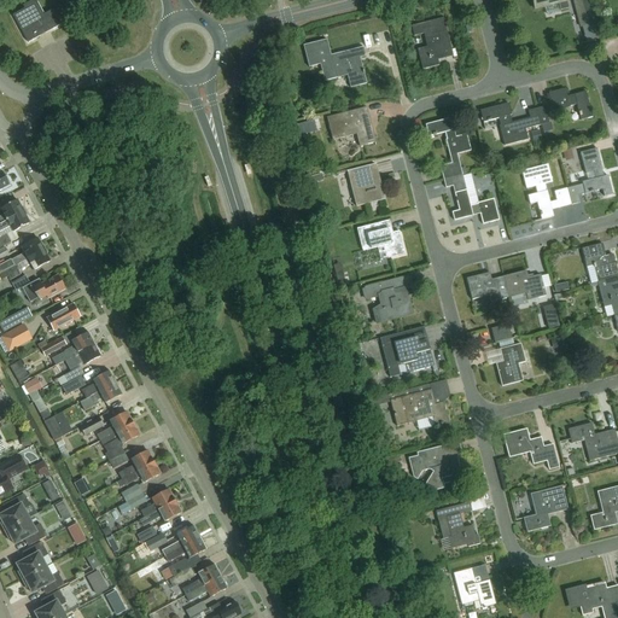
[(25,10),(15,16),(29,44),(63,24),(57,12),(53,15),(52,12),(46,16),(36,0),(34,0),(24,6),(25,10)]
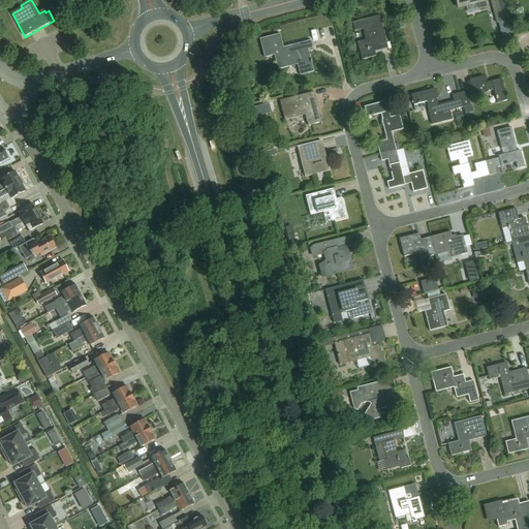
[(486,0),(456,0),(459,8),(466,6),(478,3),(479,9),(487,7),(485,1),(487,1),(486,0)]
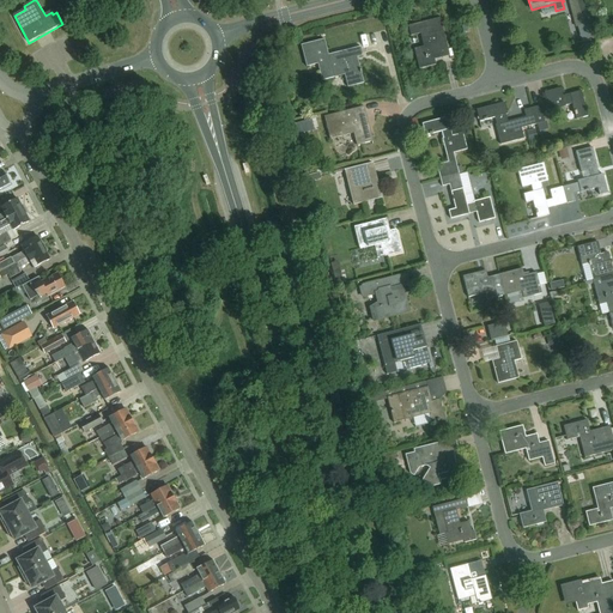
[(570,0),(574,14),(587,11),(583,0),(570,0)]
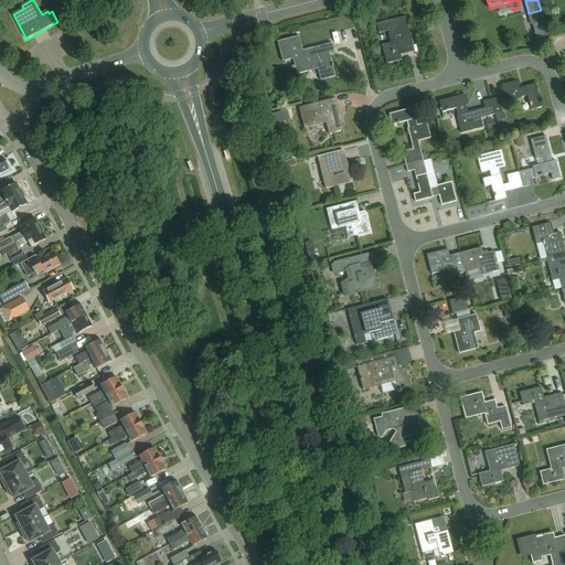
[(401,55),(415,52),(406,17),(377,24),(380,33),(388,31),(392,43),(383,45),(387,64),(402,61),(401,55)]
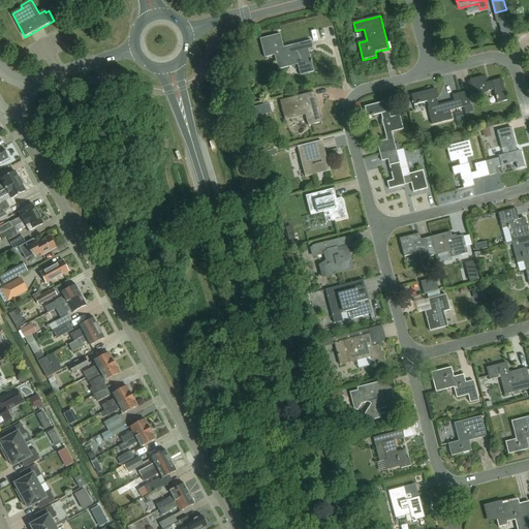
[(281,34),(261,39),(266,58),(275,55),(279,69),(298,64),(301,75),(314,72),(312,63),(312,60),(311,60),(308,50),(313,49),(311,40),(284,48),(281,34)]
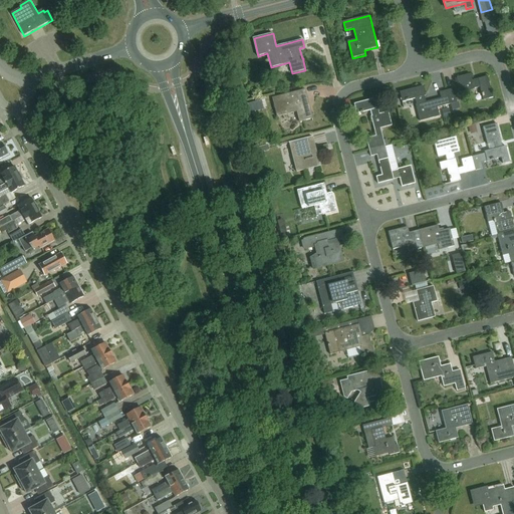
[(484,100),(494,98),(488,77),(479,79),(479,80),(473,82),(471,74),(457,77),(461,92),(475,89),(475,88),(481,86),(484,100)]
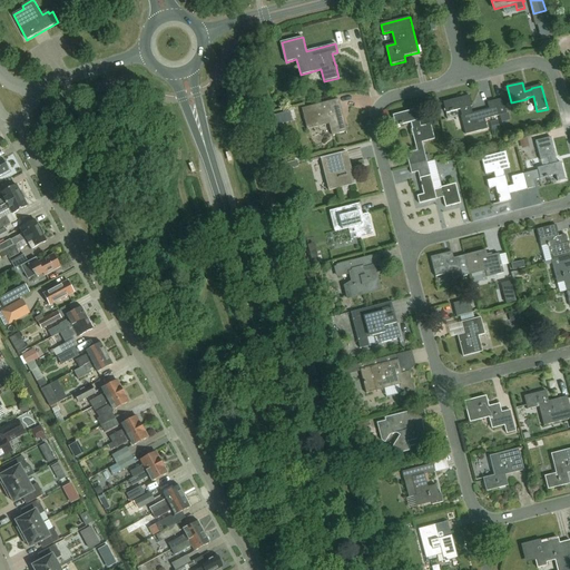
[(470,96),(444,102),(446,114),(461,109),(463,116),(462,116),(467,135),(487,129),(484,119),(500,116),(495,101),(489,102),(490,109),(472,115),(470,107),(473,107),(470,96)]
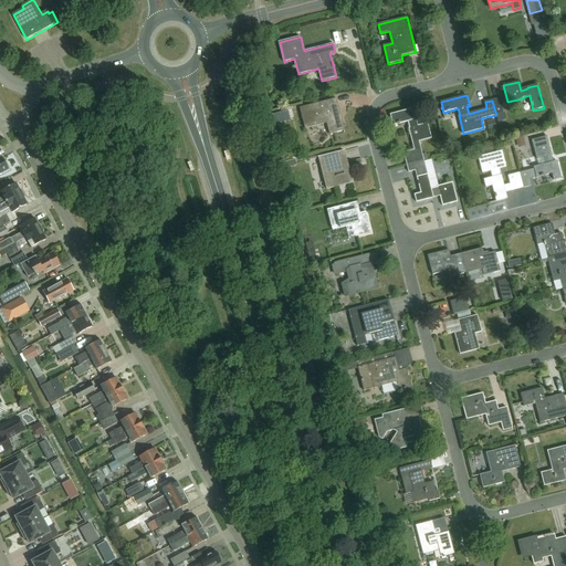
[(329,134),(344,130),(339,112),(339,111),(336,98),(300,107),(305,128),(327,123),(329,134)]
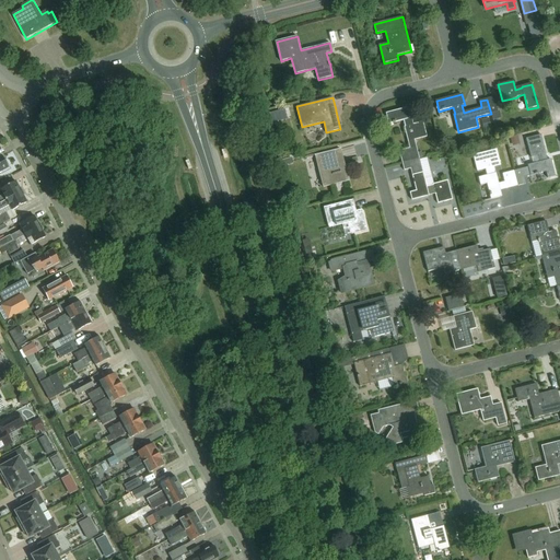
[(494,97),(487,100),(491,114),(498,112),(496,103),(494,97)]
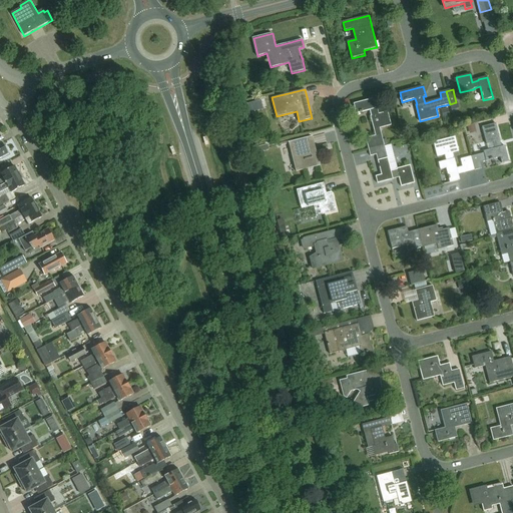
[(376,98),(355,104),(357,114),(371,110),(372,115),(371,116),(375,130),(374,130),(376,136),(367,138),(369,149),(385,145),(380,128),(392,125),(388,111),(379,114),(377,108),(378,108),(376,98)]
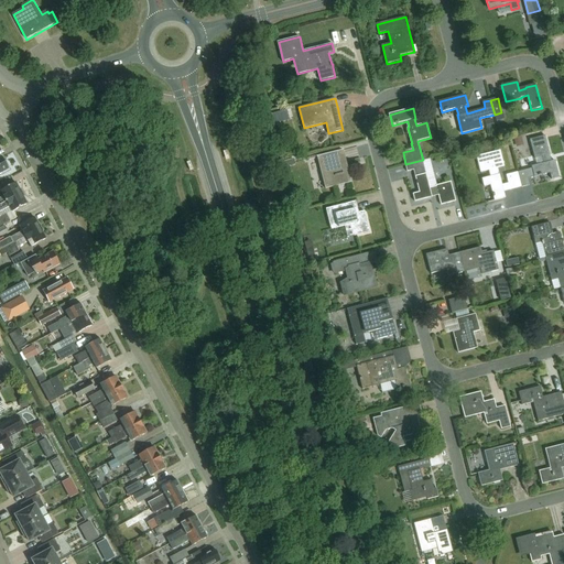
[(281,112),(272,115),(274,123),(283,120),(281,112)]
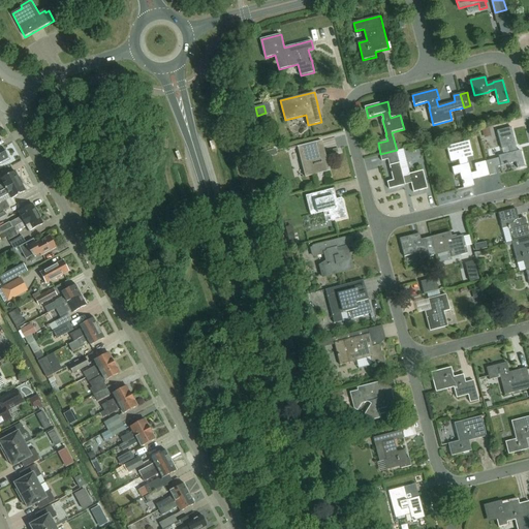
[(462,112),(455,114),(457,122),(464,120),(462,112)]
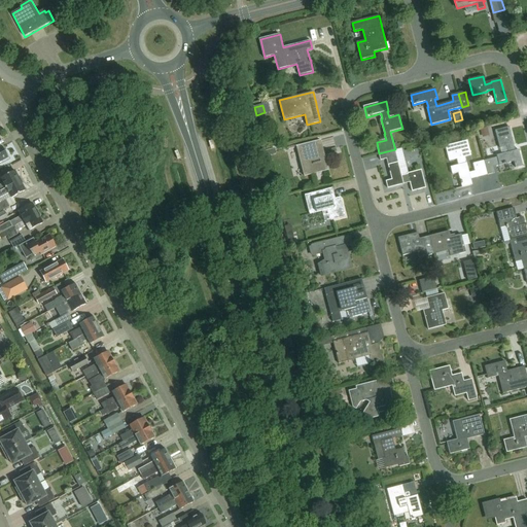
[(485,162),(488,175),(495,173),(494,167),(515,162),(516,168),(523,166),(519,150),(515,151),(514,145),(515,145),(510,128),(495,131),(501,155),(497,156),(497,157),(485,162)]
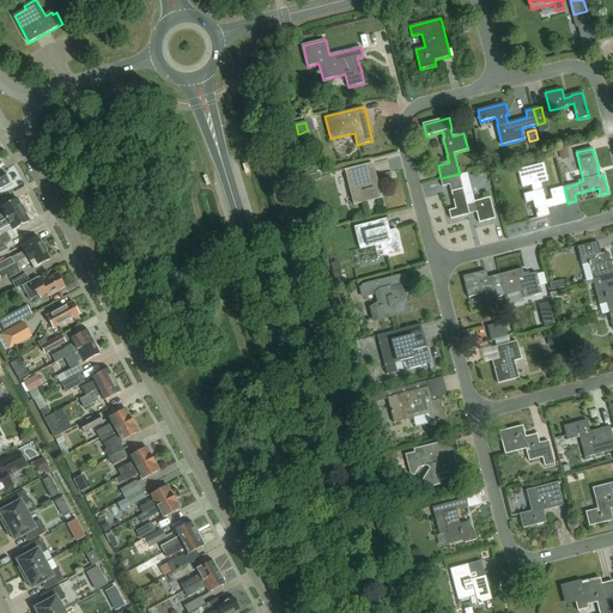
[(354,205),(382,198),(374,163),(345,170),(354,205)]
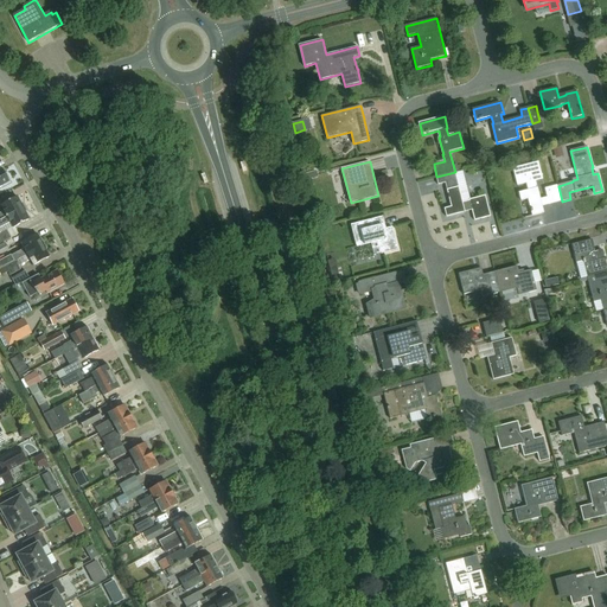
[(544,213),(541,199),(538,190),(537,189),(536,181),(543,179),(540,163),(513,168),(518,186),(526,184),(529,191),(519,193),(522,202),(529,199),(534,217),(544,213)]
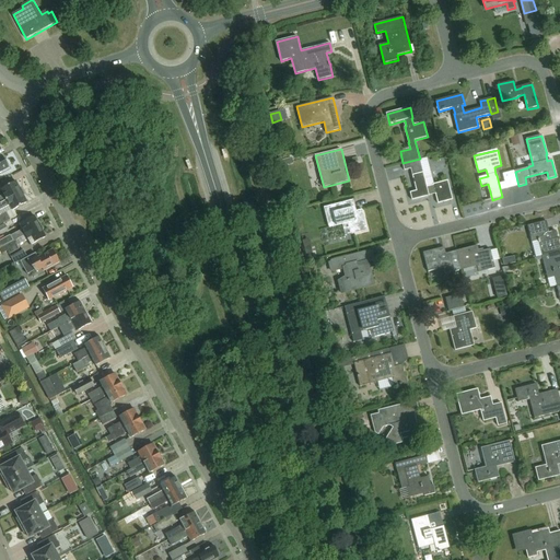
[(420,159),(403,163),(405,171),(411,168),(417,190),(410,193),(412,200),(435,194),(439,203),(453,200),(447,181),(427,186),(420,159)]
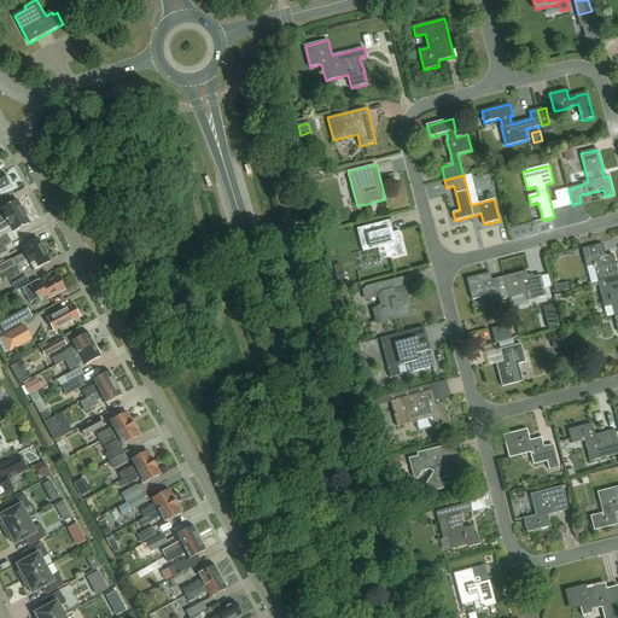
[(559,209),(572,205),(569,190),(555,193),(559,209)]
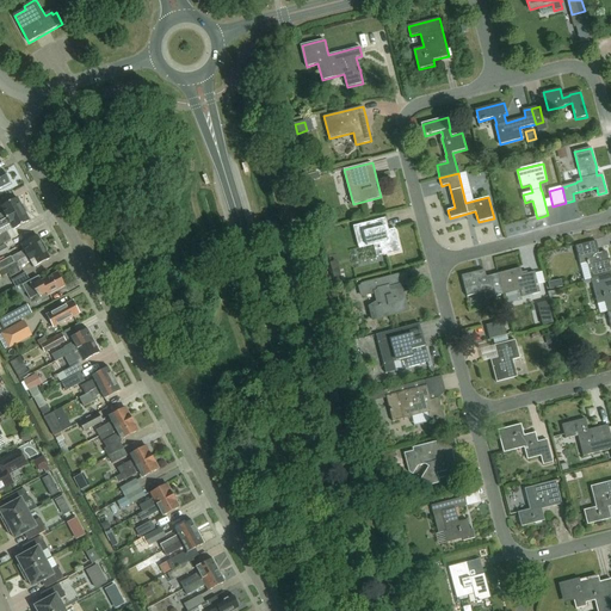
[(0,221),(23,210),(17,198),(0,207),(4,214),(0,215),(0,221)]
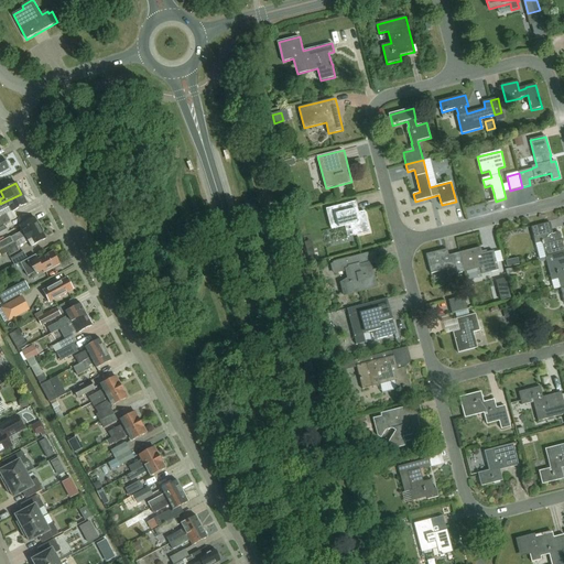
[(12,213),(28,205),(21,194),(0,204),(0,216),(0,217),(6,214),(11,212),(12,213)]
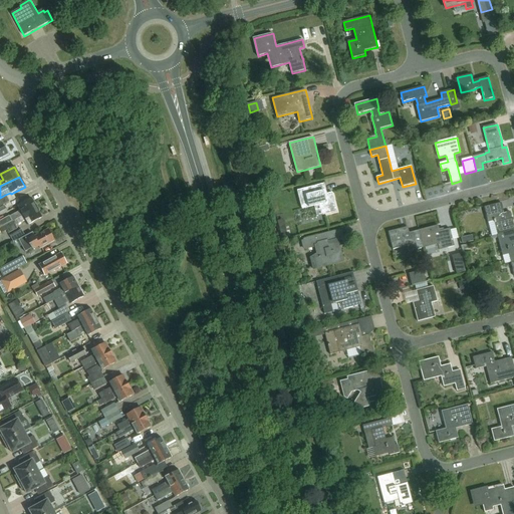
[(323,215),(337,212),(332,192),(327,194),(324,183),(297,191),(302,210),(320,205),(323,215)]
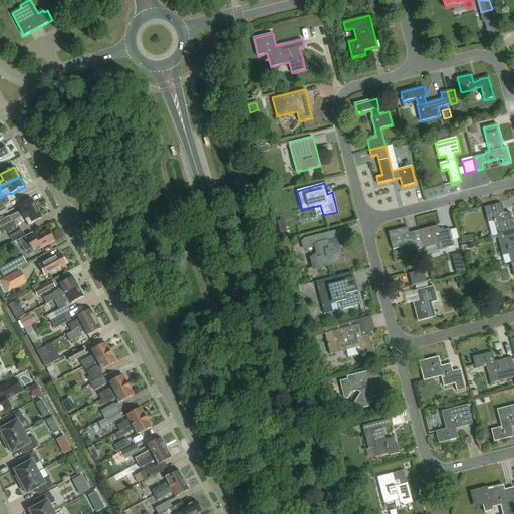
[(0,198),(0,206),(8,202),(5,195),(0,198)]
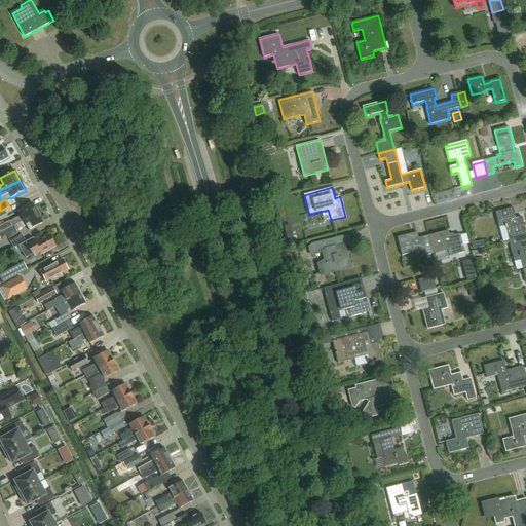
[(12,226),(38,213),(33,203),(19,211),(21,216),(10,222),(12,226)]
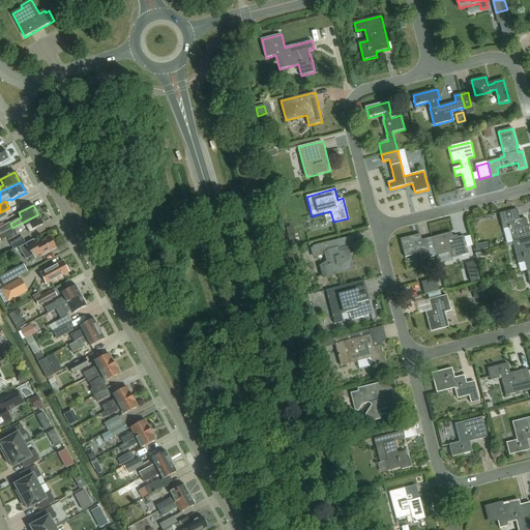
[(513,242),(529,237),(529,232),(526,217),(520,219),(518,209),(499,213),(503,229),(509,228),(513,242)]
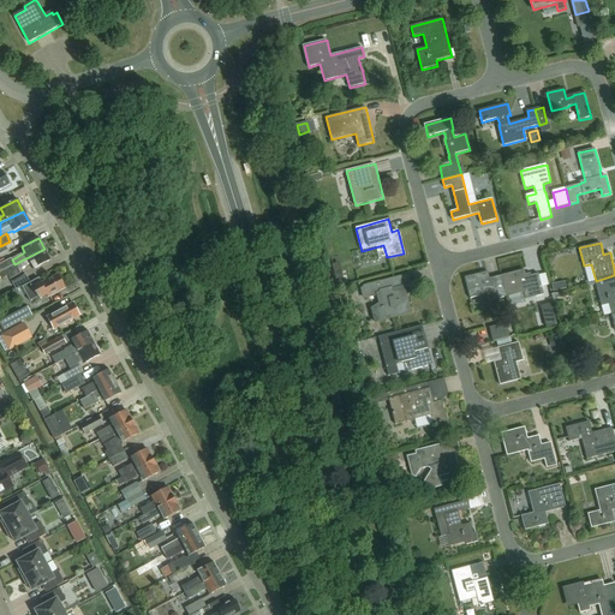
[(45,249),(15,264),(15,266),(6,269),(0,273),(0,274),(3,279),(9,276),(11,280),(21,274),(19,270),(31,264),(34,270),(51,261),(45,249)]
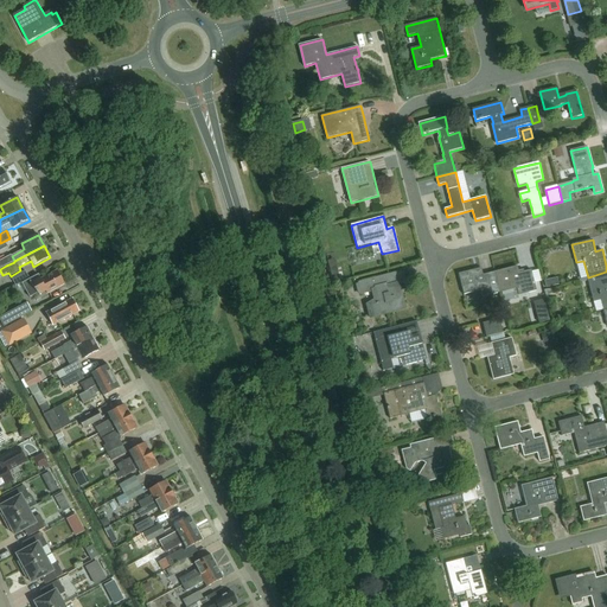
[(11,255),(2,259),(6,266),(14,262),(11,255)]
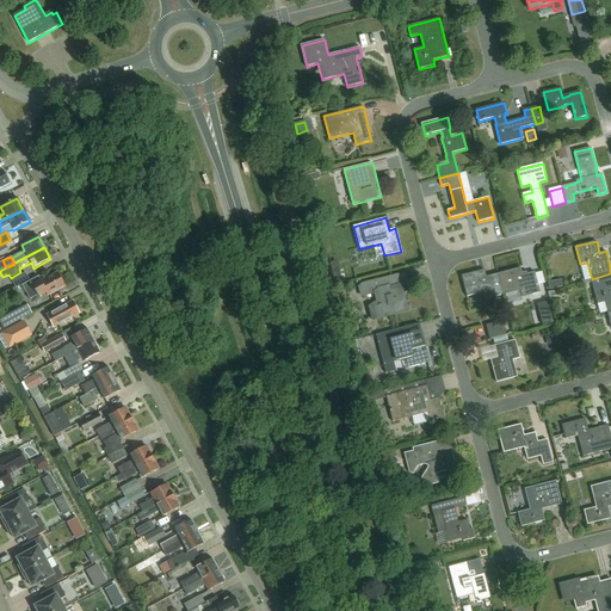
[(499,273),(504,295),(520,290),(523,297),(541,292),(537,281),(542,279),(539,270),(523,275),(520,267),(499,273)]
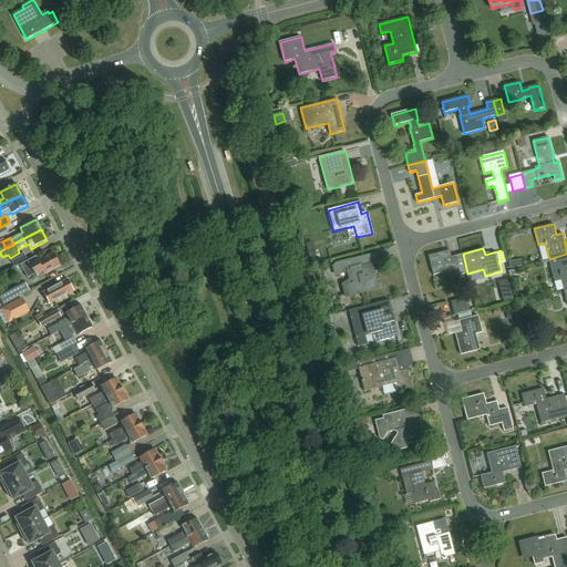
[(450,250),(429,256),(434,275),(450,270),(451,277),(467,274),(463,254),(452,257),(450,250)]
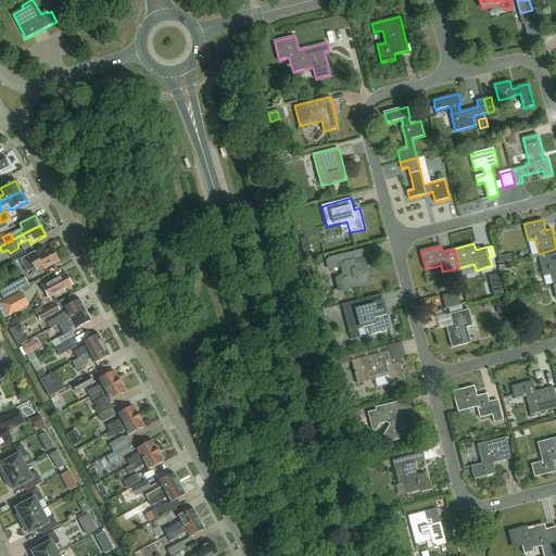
[(35,252),(20,260),(27,274),(41,266),(42,268),(59,261),(52,247),(36,254),(35,252)]
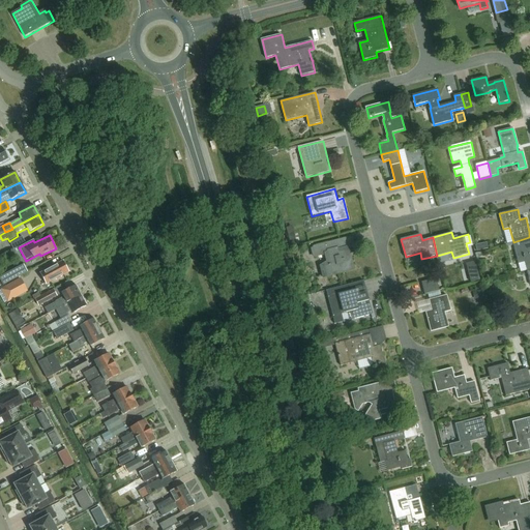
[(348,249),(355,247),(352,236),(314,245),(317,257),(324,256),(325,262),(319,265),(321,276),(332,274),(353,269),(348,249)]
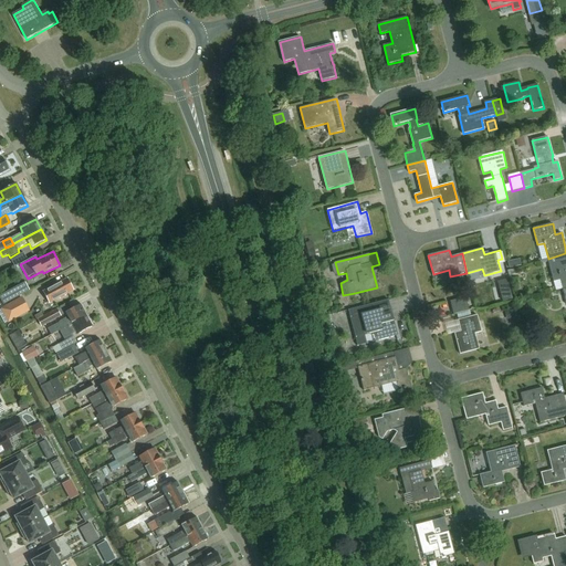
[(23,253),(11,260),(14,266),(27,260),(23,253)]
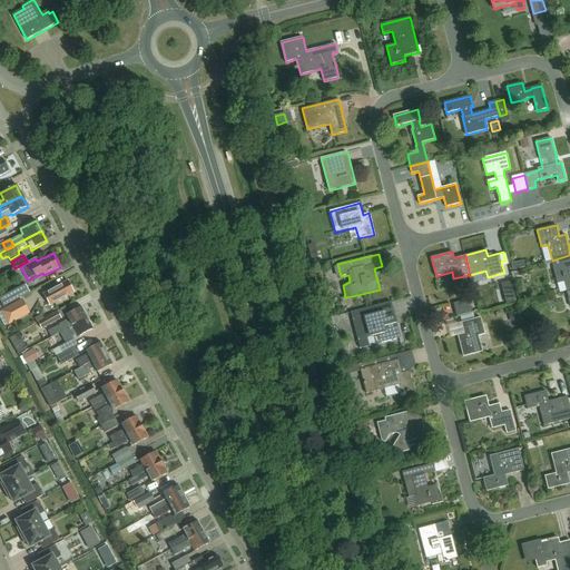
[(567,291),(569,288),(569,255),(552,261),(558,283),(564,281),(567,291)]
